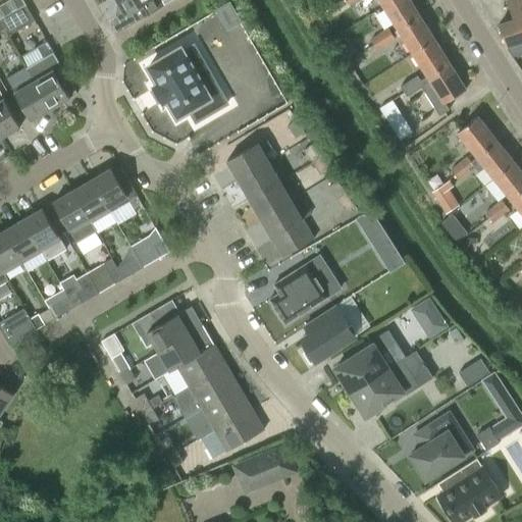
[(23,0),(8,0),(0,5),(0,20),(0,21),(27,6),(23,0)]
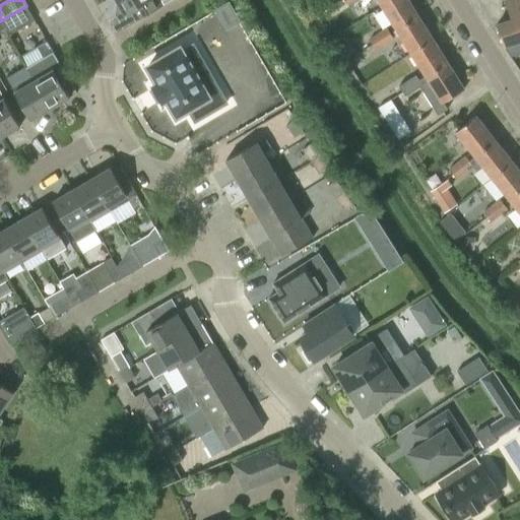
[(160,0),(117,0),(126,14),(131,11),(137,22),(165,6),(160,0)]
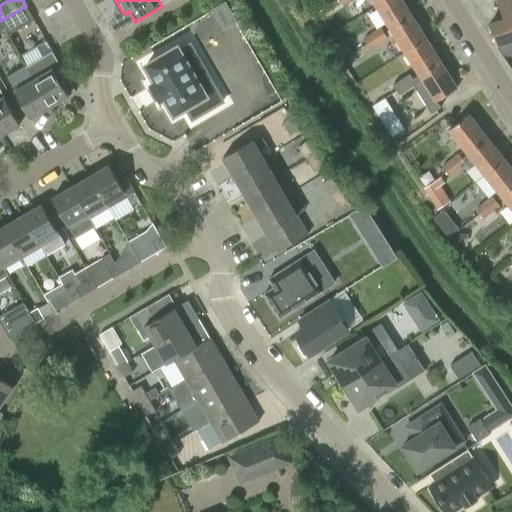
[(315,0),(308,4),(314,14),(325,8),(320,0),(315,0)]
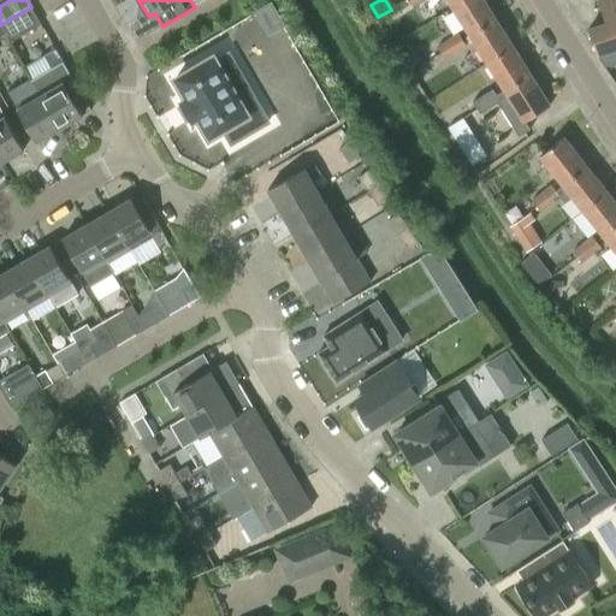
[(462,0),(452,7),(471,36),(496,19),(484,0),(462,0)]
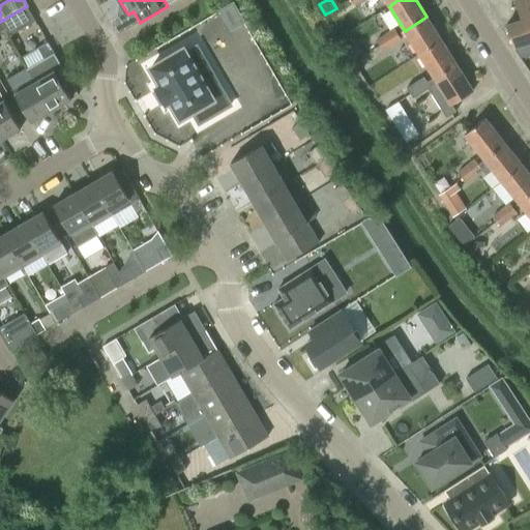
[(521,21),(506,25),(514,48),(529,41),(529,0),(518,0),(514,1),(521,21)]
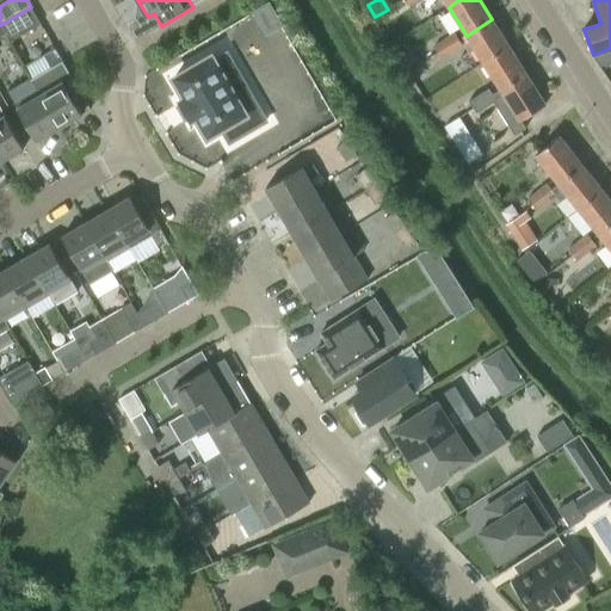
[(270,1),(252,12),(253,13),(266,36),(283,26),(270,1)]
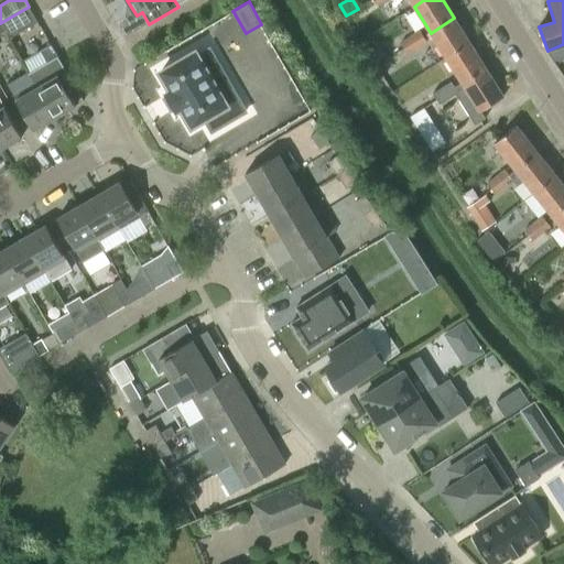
[(39,22),(29,7),(0,23),(7,33),(6,33),(9,39),(39,22)]
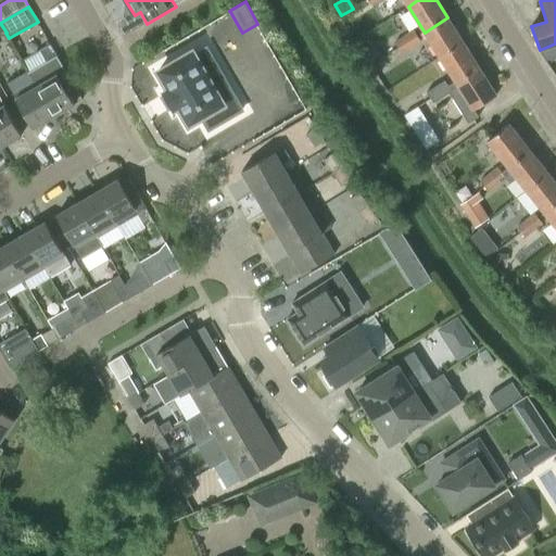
[(425,33),(440,57),(464,42),(447,17),(425,33)]
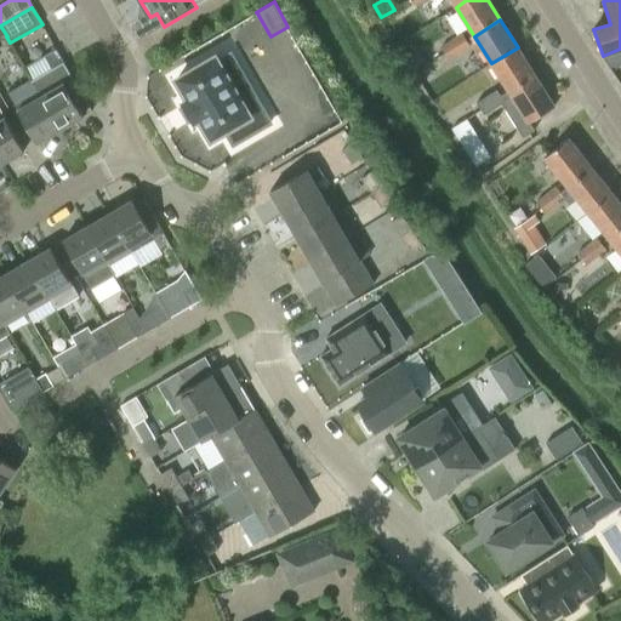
[(461,33),(451,40),(460,53),(471,46),(461,33)]
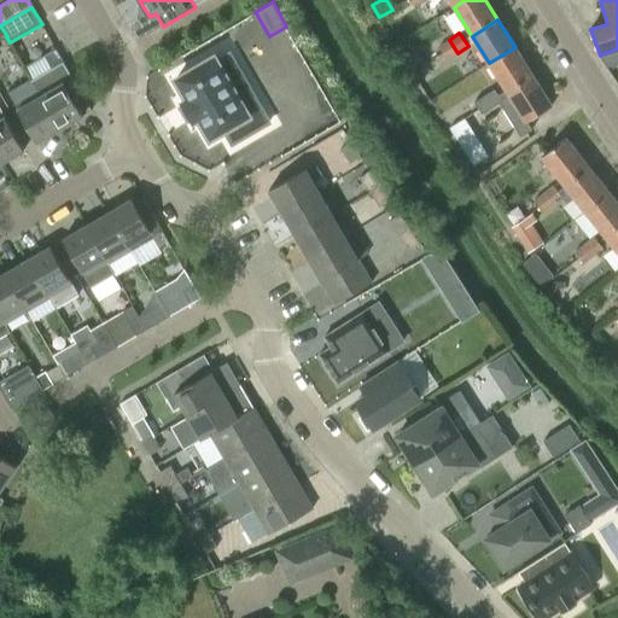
[(449,40),(438,46),(448,59),(458,53),(449,40)]
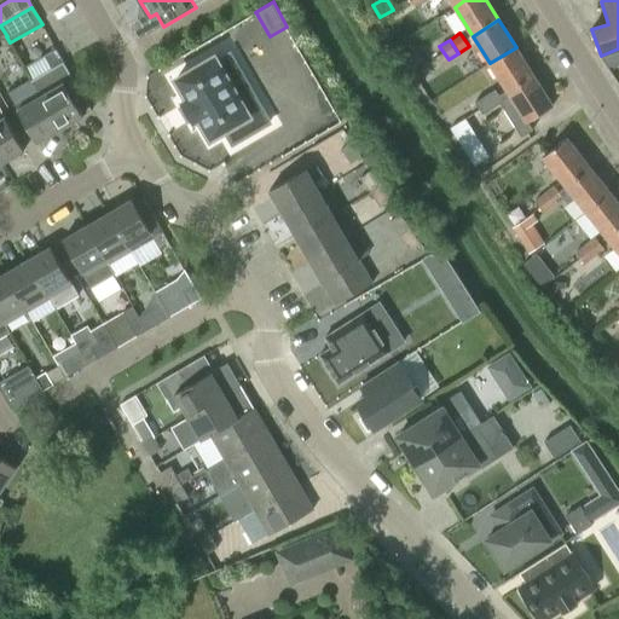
[(490,63),(507,91),(533,75),(516,47),(490,63)]
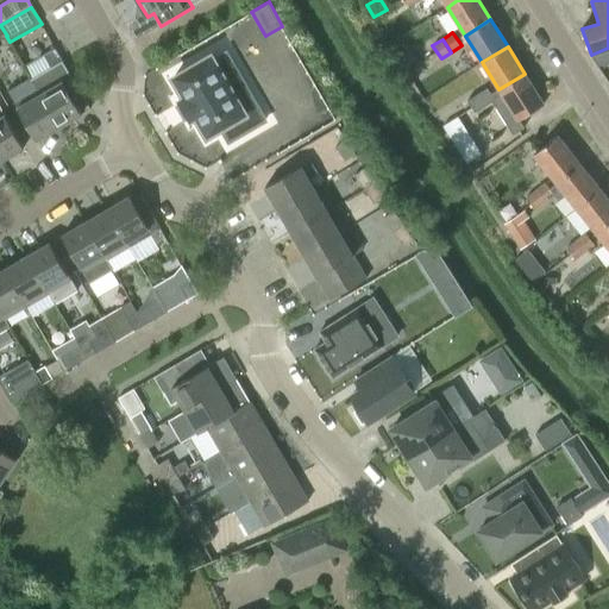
[(407,70),(416,64),(419,62),(412,50),(399,60),(407,70)]
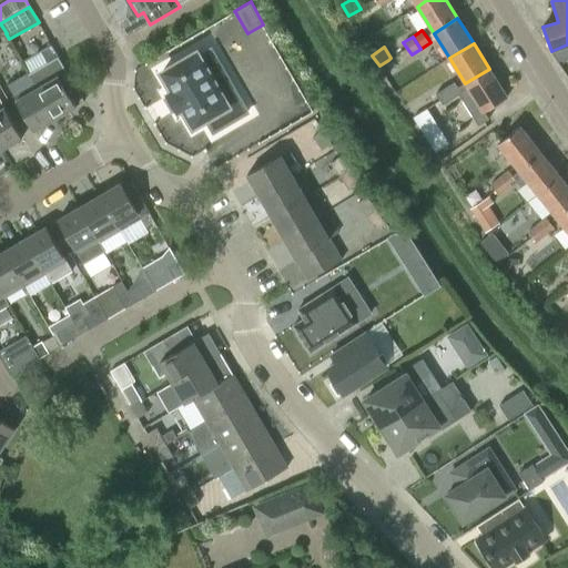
[(249,113),(237,95),(211,49),(200,54),(198,52),(162,73),(173,91),(168,93),(179,112),(183,110),(194,128),(206,120),(214,133),(249,113)]
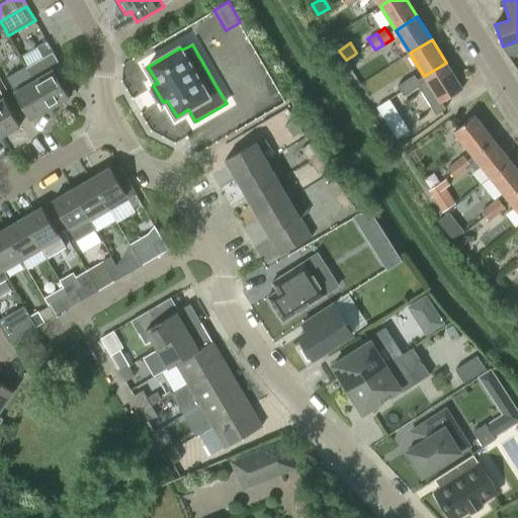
[(54,52),(26,67),(51,108),(70,97),(65,88),(72,84),(54,52)]
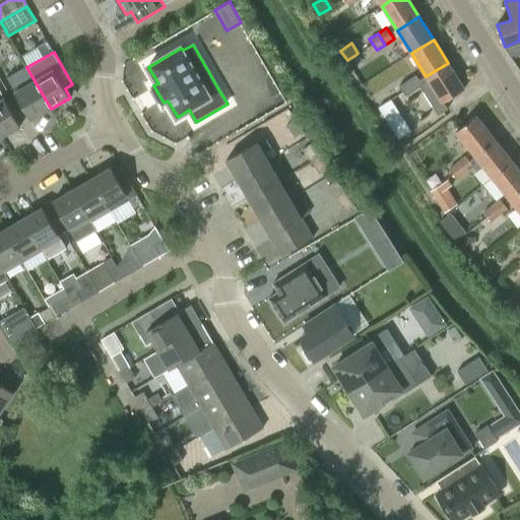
[(448,63),(426,76),(443,104),(464,89),(448,63)]
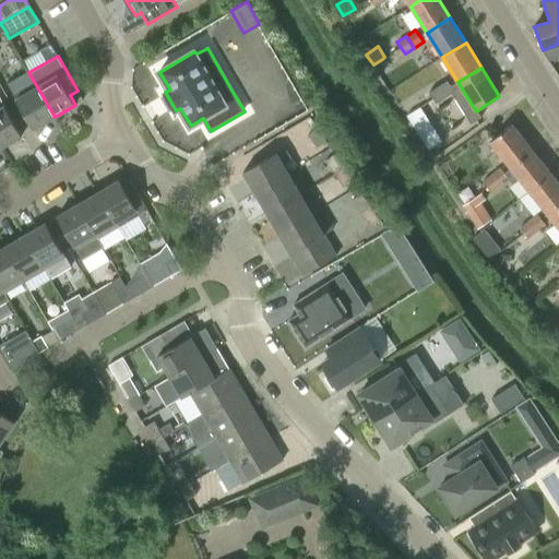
[(55,117),(28,72),(28,73),(34,83),(14,95),(34,129),(55,117)]
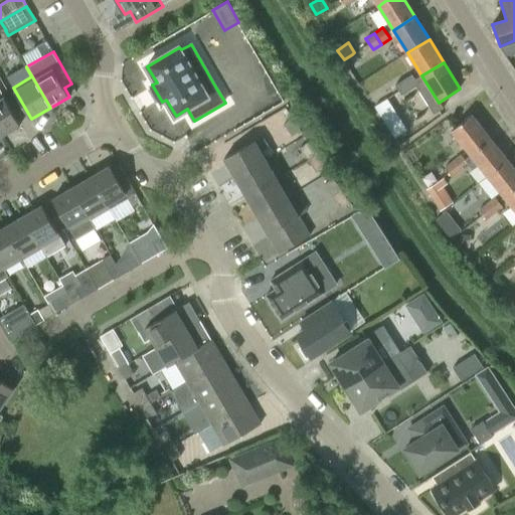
[(412,73),(403,78),(410,91),(419,84),(412,73)]
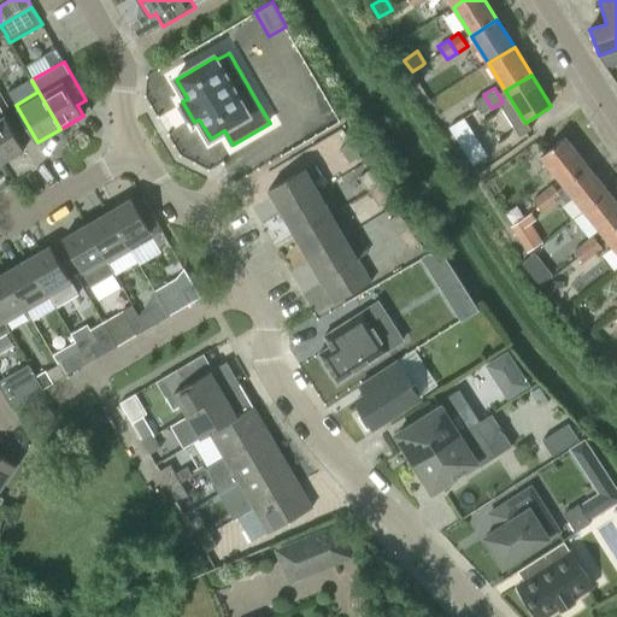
[(492,109),(483,94),(472,101),(481,115),(492,109)]
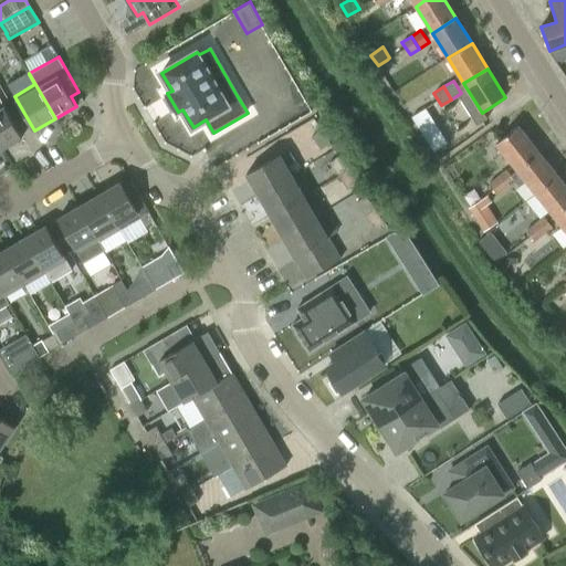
[(0,97),(0,146),(1,149),(23,137),(0,97)]
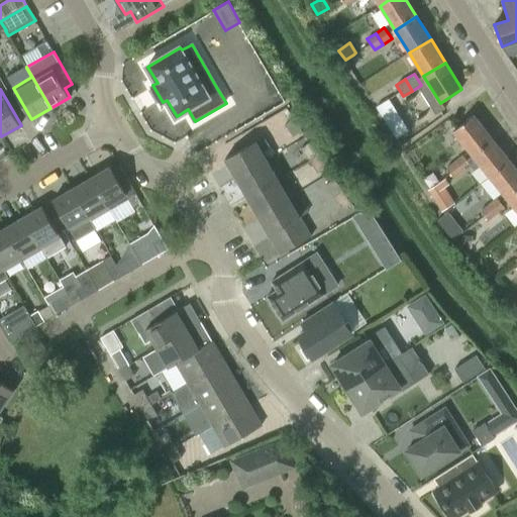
[(408,130),(398,115),(387,122),(396,138),(408,130)]
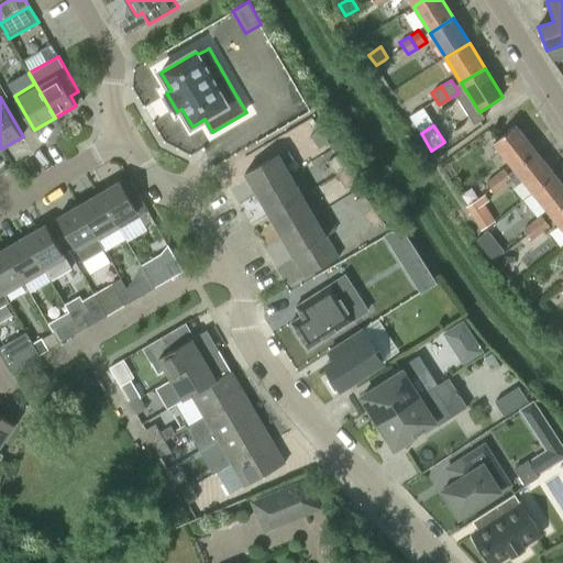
[(494,143),(515,169),(537,153),(516,125),(494,143)]
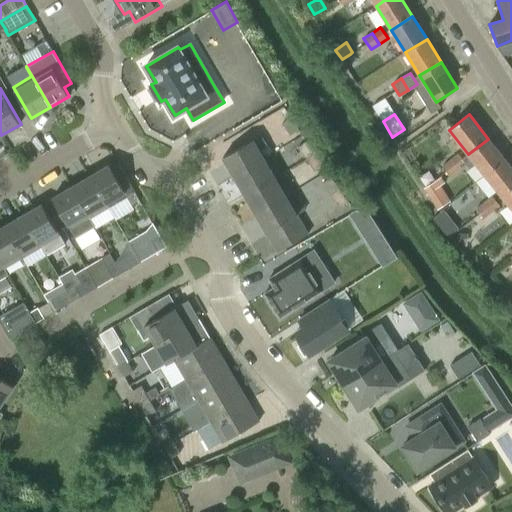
[(282,123),(290,135),(299,129),(290,118),(282,123)]
